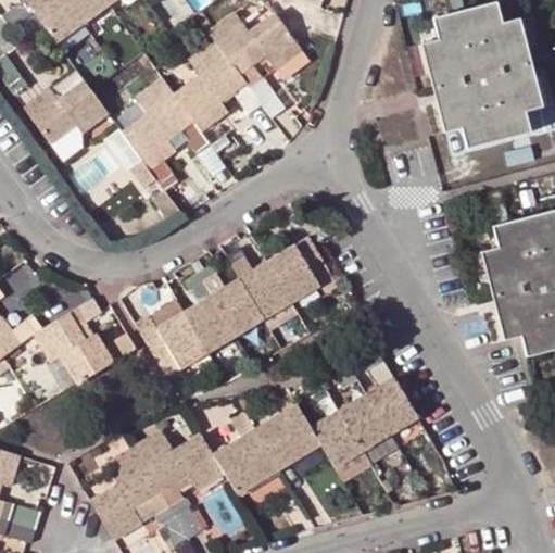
[(30,5),(26,0),(21,0),(1,14),(11,26),(33,10),(30,5)]
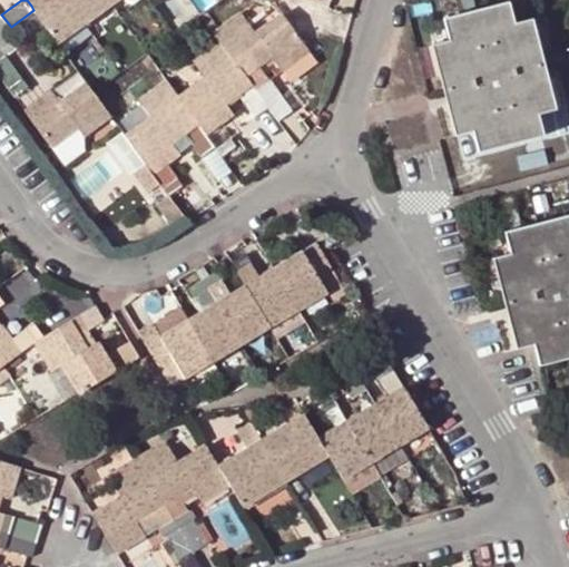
[(84,22),(67,0),(38,0),(31,6),(33,10),(58,41),(84,22)]
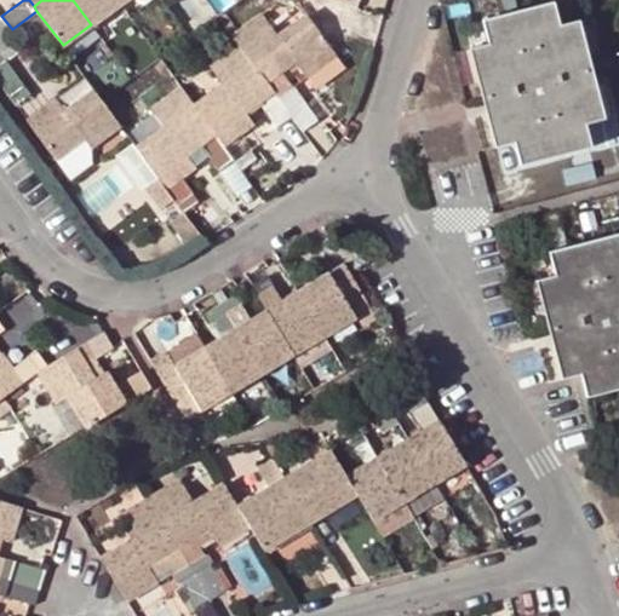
[(120,4),(116,0),(73,0),(91,24),(120,4)]
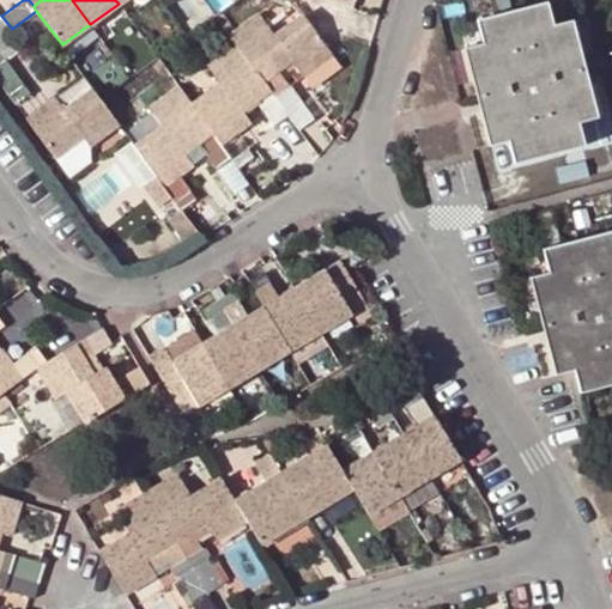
[(473,46),(498,141),(510,139),(516,162),(587,144),(581,121),(591,119),(564,20),(555,23),(549,1),(479,19),(485,43),(473,46)]
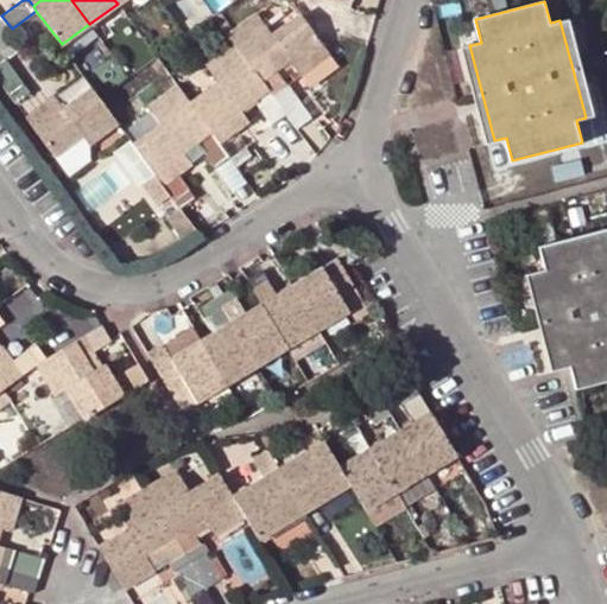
[(257,12),(227,33),(235,43),(285,113),(296,127),(310,116),(276,69),(289,59),(301,76),(330,55),(299,13),(273,32),(257,12)]
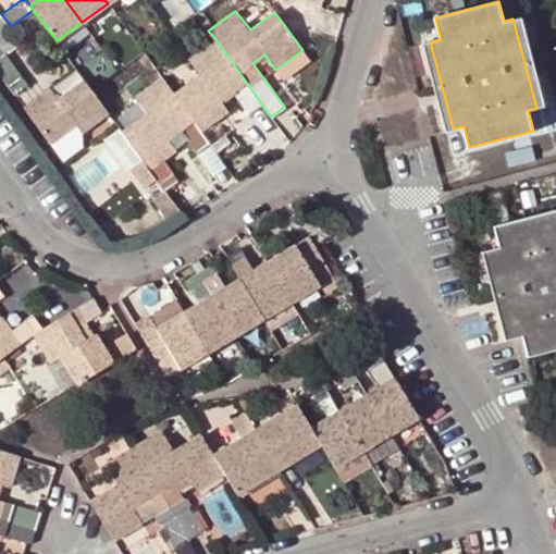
[(513,19),(536,108),(544,106),(521,16),(513,19)]
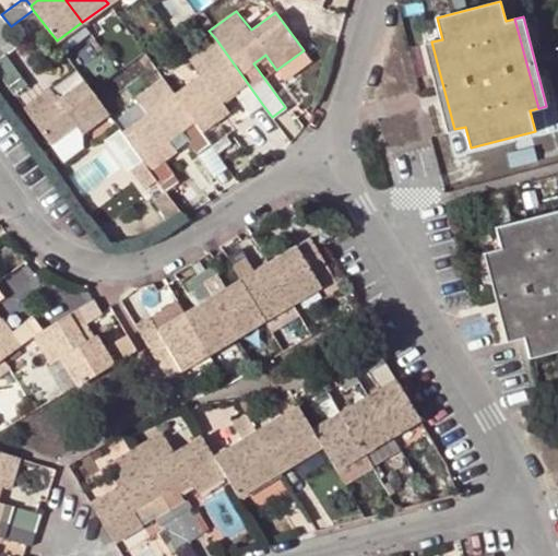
[(82,22),(57,40),(64,51),(90,33),(82,22)]
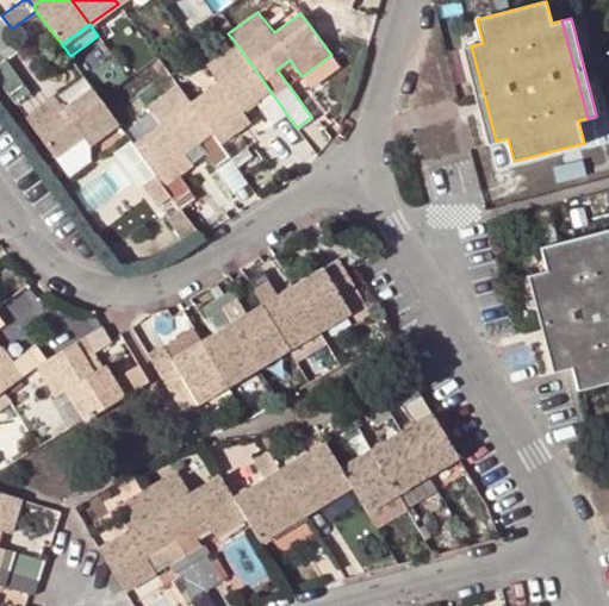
[(190,101),(219,143),(249,122),(241,110),(254,100),(271,124),(286,113),(236,43),(206,64),(218,80),(190,101)]
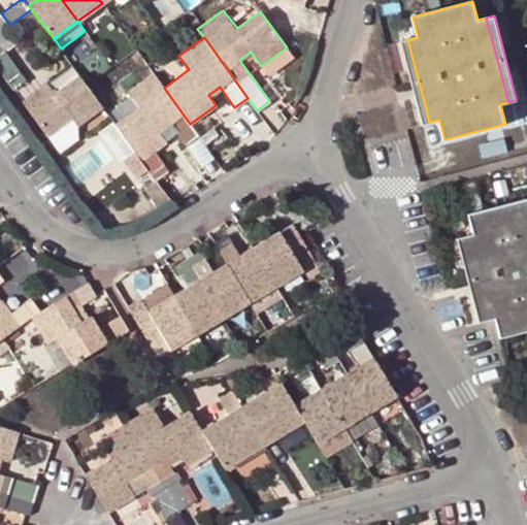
[(429,122),(407,39),(400,41),(421,124),(429,122)]
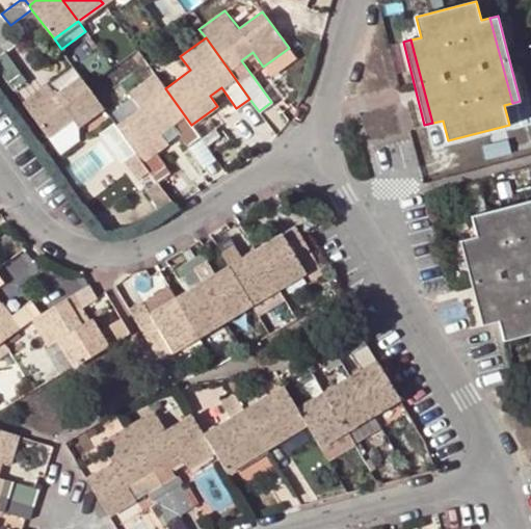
[(270,76),(295,57),(289,48),(263,67),(270,76)]
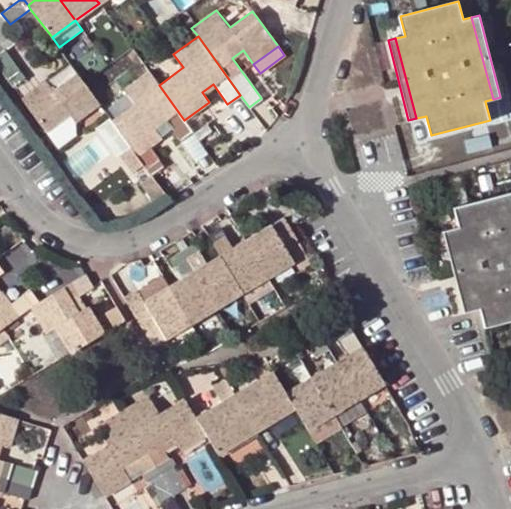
[(24,78),(5,51),(0,53),(0,69),(13,86),(24,78)]
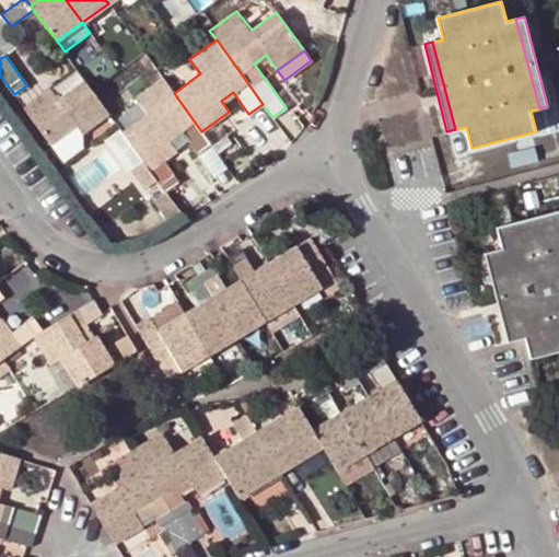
[(59,100),(84,80),(78,71),(51,91),(59,100)]
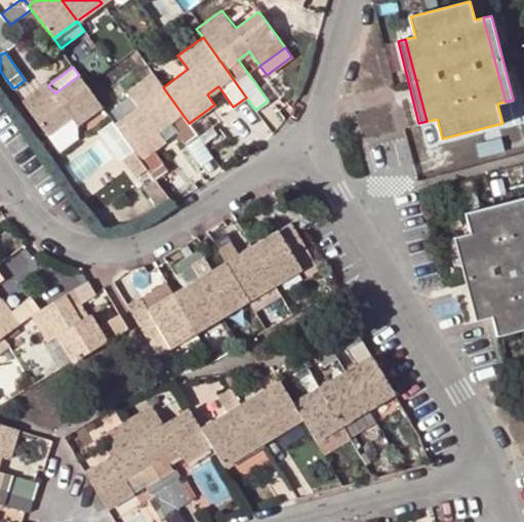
[(145,163),(157,178),(168,170),(153,150),(165,141),(158,131),(170,123),(176,132),(185,144),(197,134),(189,123),(163,87),(153,74),(127,92),(130,95),(137,106),(115,122),(135,151),(145,163)]
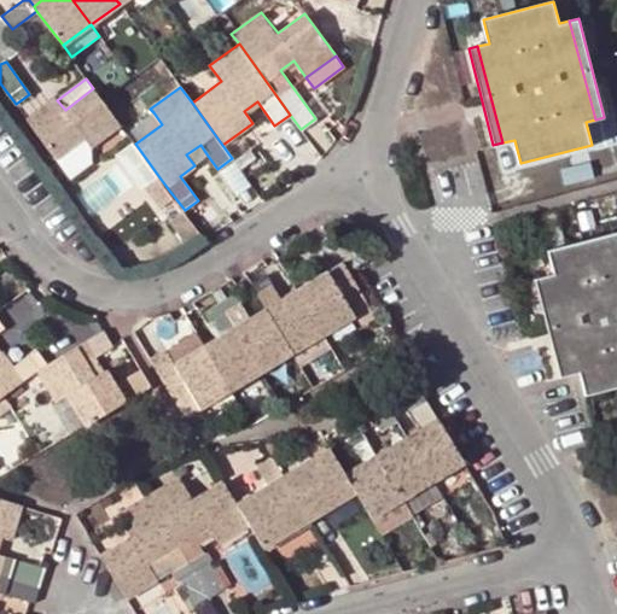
[(65,110),(57,100),(28,121),(59,164),(87,145),(91,148),(121,126),(93,88),(65,110)]
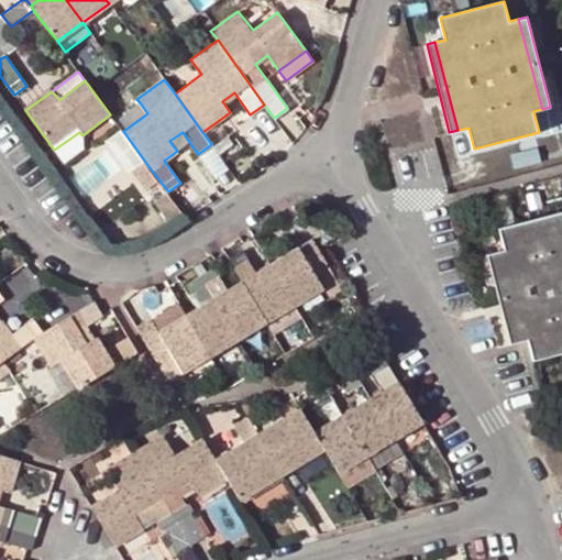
[(116,120),(123,131),(147,113),(140,102),(116,120)]
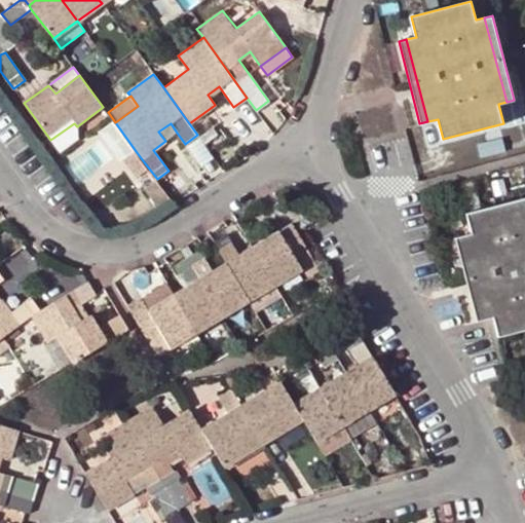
[(177,133),(171,123),(158,132),(165,141),(177,133)]
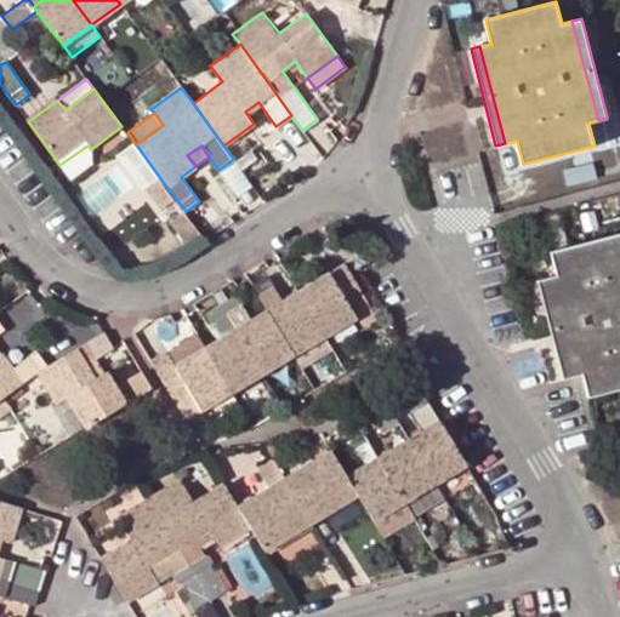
[(250,149),(234,160),(240,170),(256,159),(250,149)]
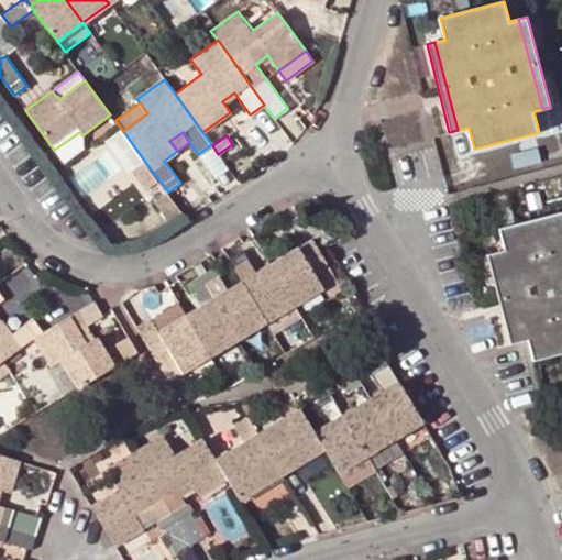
[(155,175),(145,162),(135,169),(145,183),(155,175)]
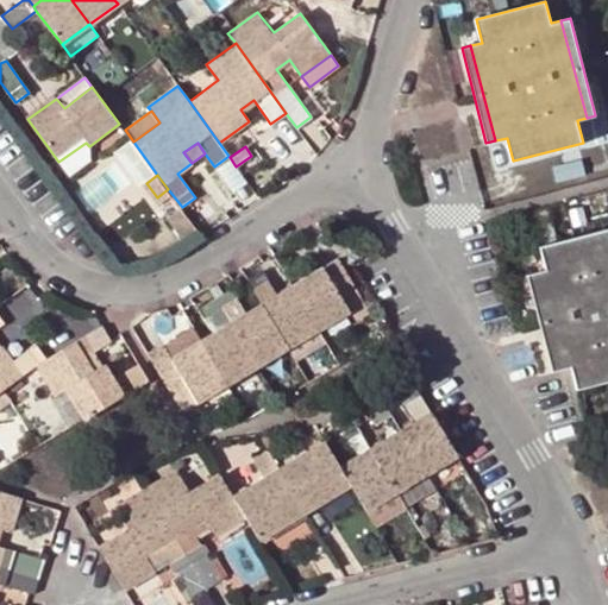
[(195,228),(182,207),(168,216),(182,238),(195,228)]
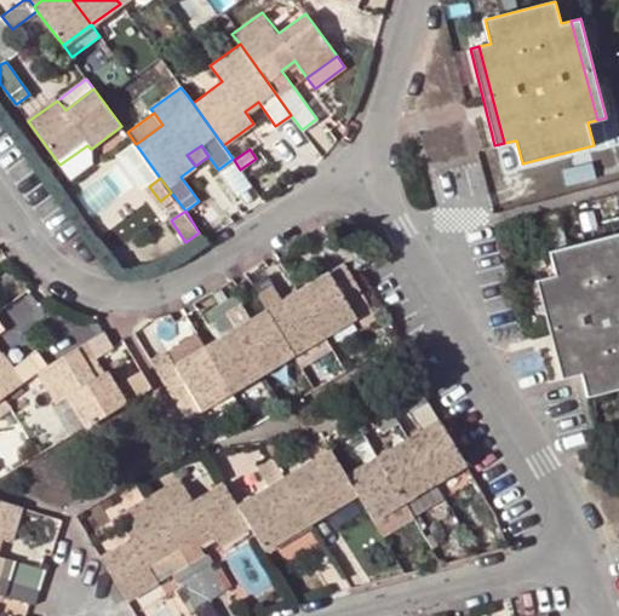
[(618,234),(551,251),(557,275),(546,277),(573,374),(583,372),(588,395),(618,387),(618,234)]
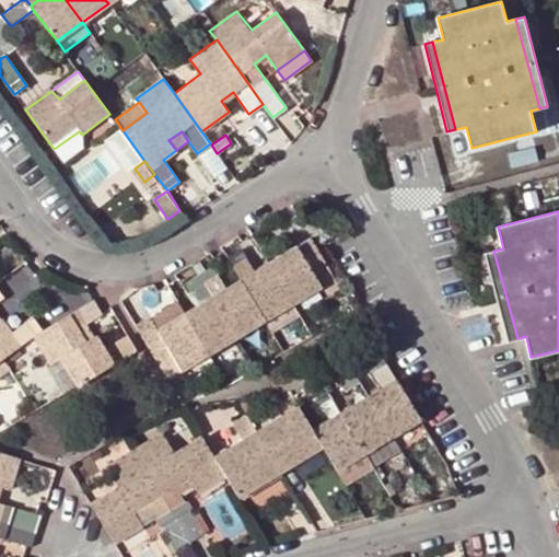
[(333,275),(313,241),(270,266),(294,306),(323,290),(319,283),(333,275)]
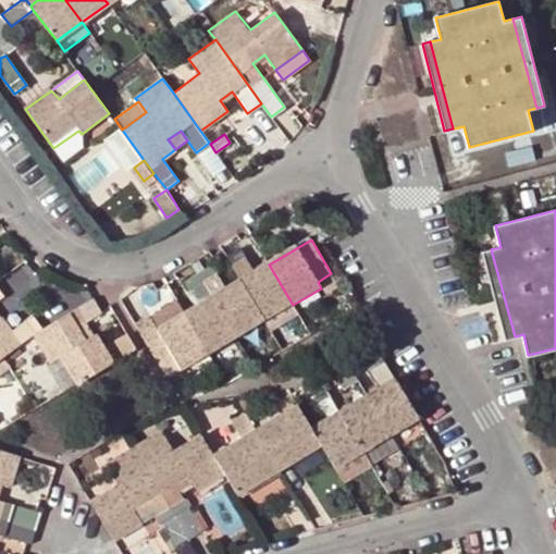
[(241,249),(227,257),(233,266),(246,258),(241,249)]
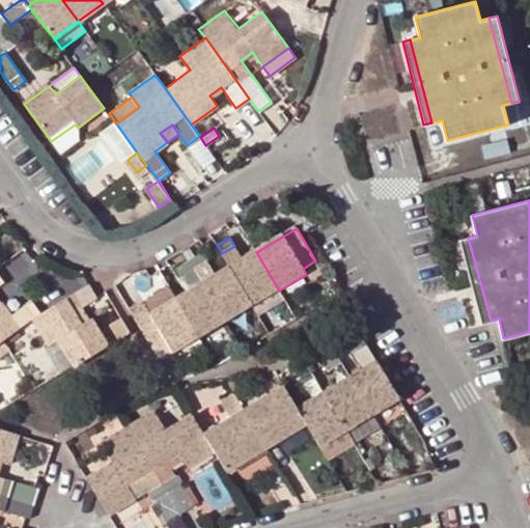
[(462,240),(482,322),(491,321),(468,238),(462,240)]
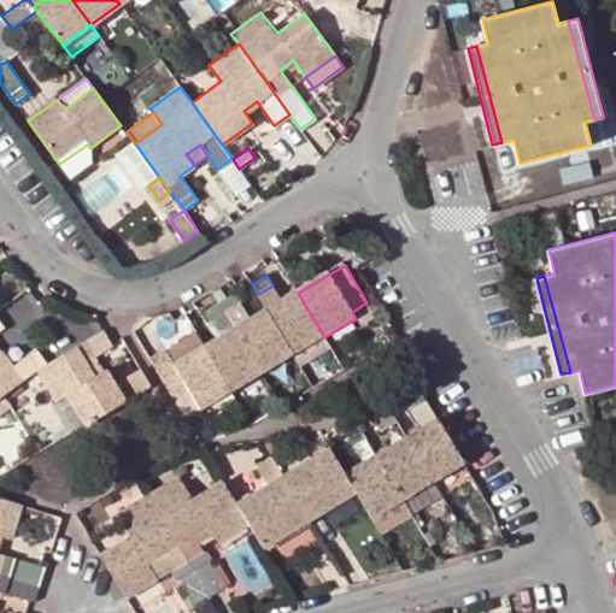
[(273,286),(258,294),(268,310),(282,302),(273,286)]
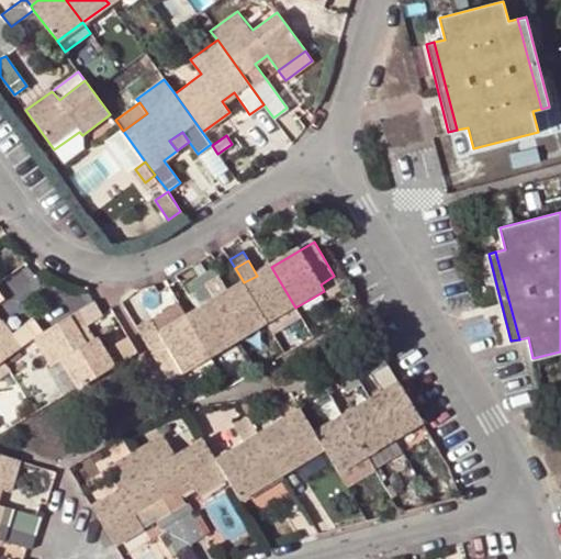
[(295,308),(271,267),(257,276),(244,282),(268,323),(295,308)]
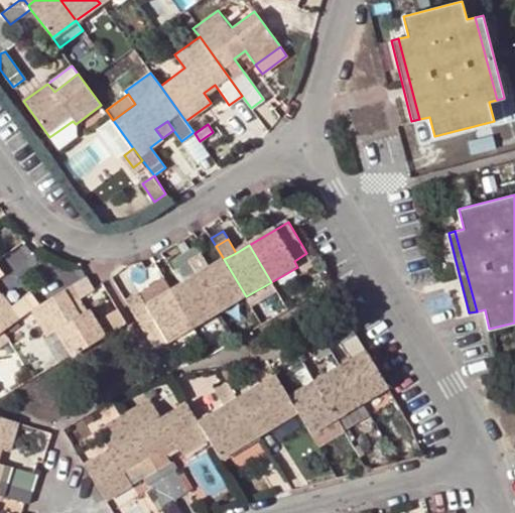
[(202,254),(197,246),(183,253),(188,262),(202,254)]
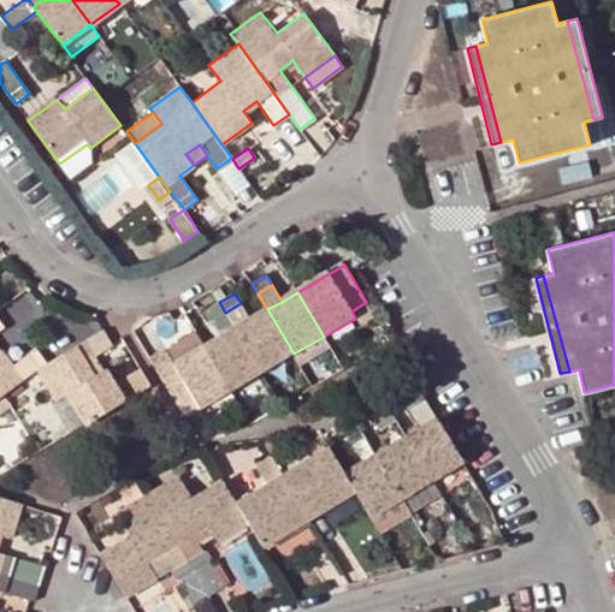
[(225,313),(219,302),(205,312),(211,321),(225,313)]
